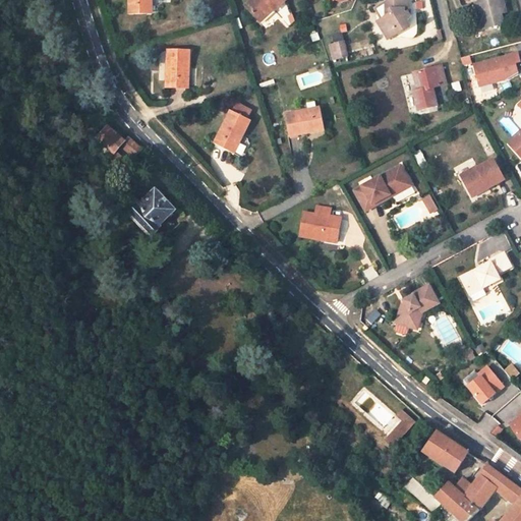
[(129,0),(129,12),(149,12),(148,0),(129,0)]
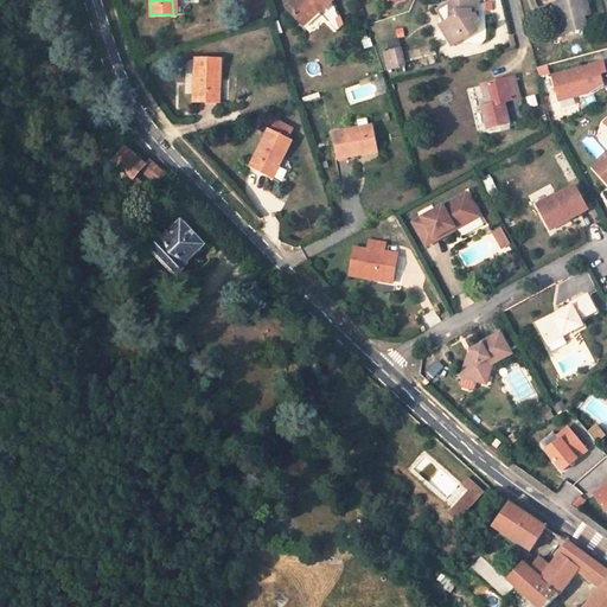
[(331,0),(292,0),(286,6),(301,21),(317,7),(319,11),(331,0)]
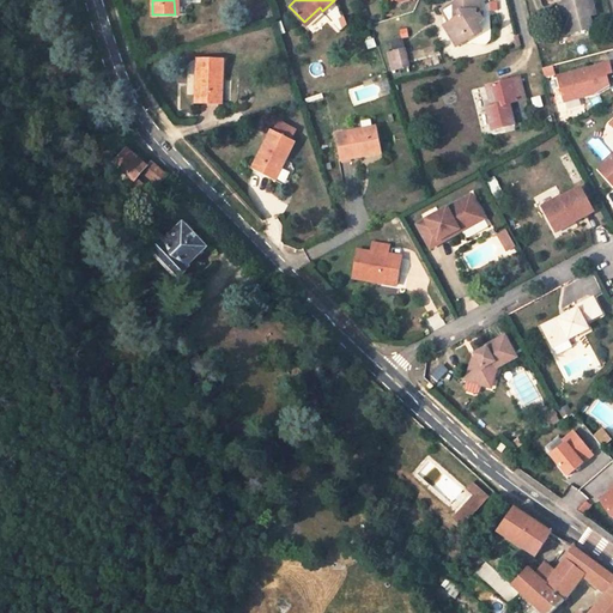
[(459,12),(460,14),(448,22),(453,30),(449,32),(456,44),(481,29),(479,25),(481,23),(483,20),(484,19),(484,17),(483,16),(483,14),(477,14),(477,10),(483,10),(481,0),(455,0),(450,2),(456,12),(459,12)]
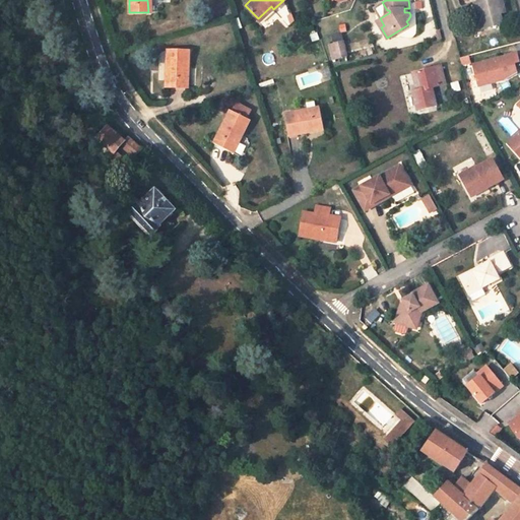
[(477,0),(477,1),(474,1),(480,27),(502,22),(500,12),(505,11),(502,0),(477,0)]
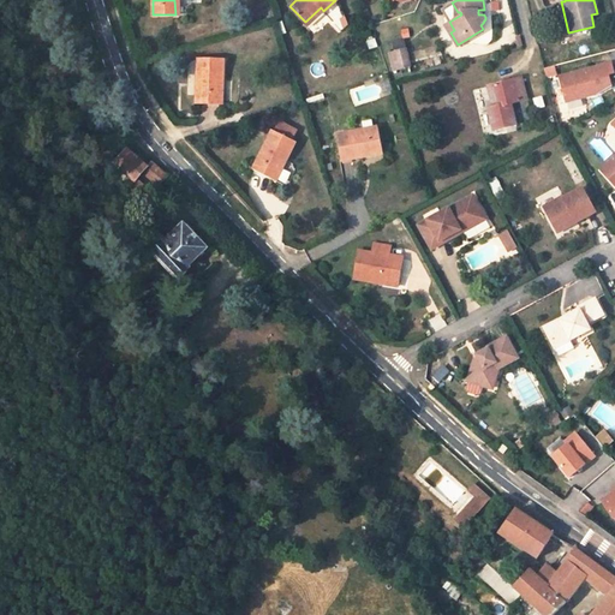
[(452,3),(442,10),(449,22),(461,15),(460,12),(458,12),(452,3)]
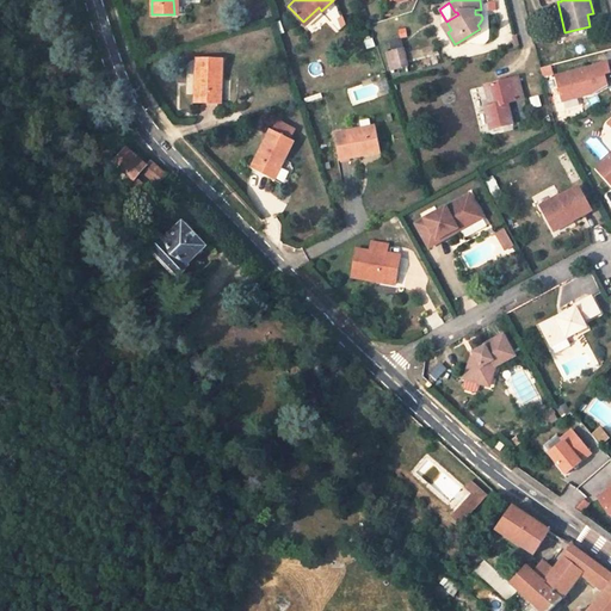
[(321,11),(319,7),(303,22),(307,25),(321,11)]
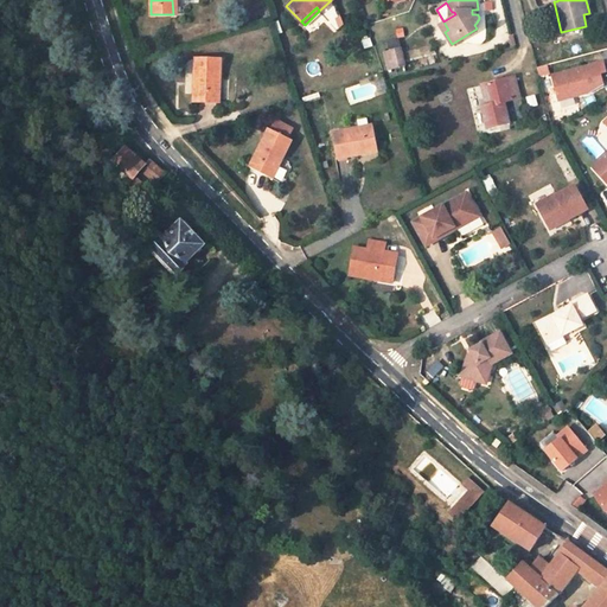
[(400,49),(391,51),(395,66),(403,64),(400,49)]
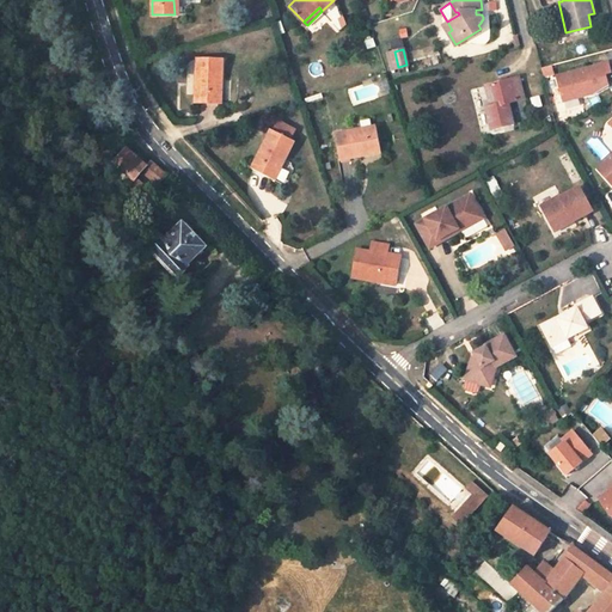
[(395,51),(387,54),(392,68),(398,67),(395,51)]
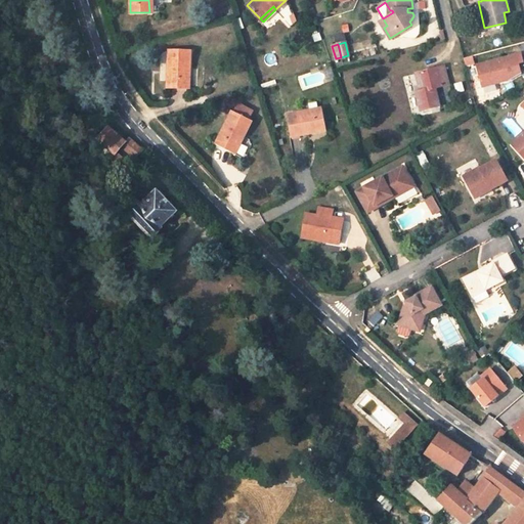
[(190,50),(169,50),(168,87),(184,87),(185,73),(189,73),(190,50)]
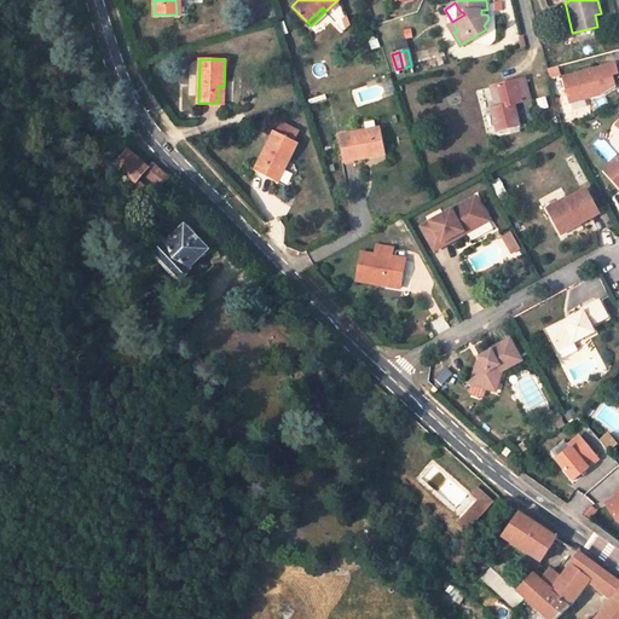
[(615,91),(611,75),(617,74),(613,63),(562,76),(570,103),(615,91)]
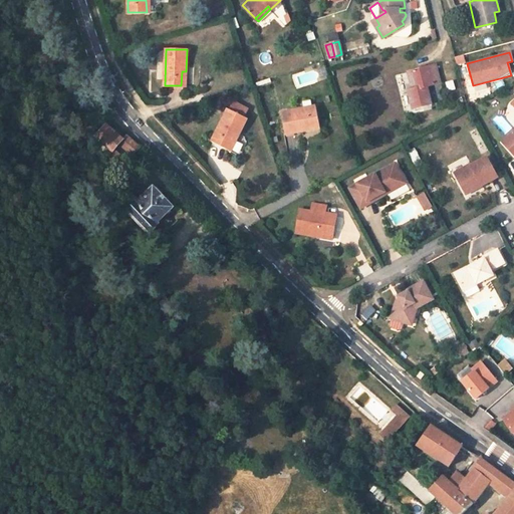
[(465,61),(463,55),(456,57),(457,63),(465,61)]
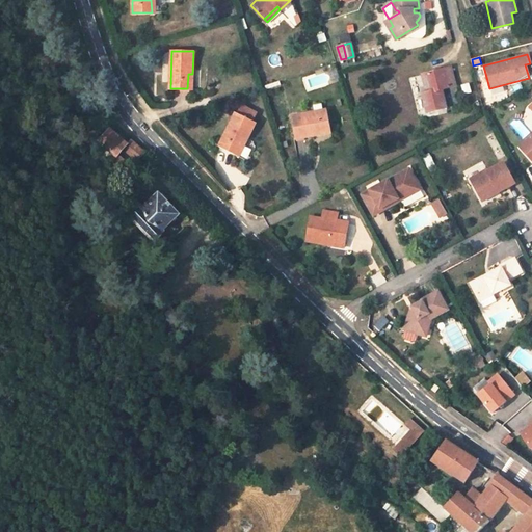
[(451,67),(422,75),(425,88),(428,88),(429,91),(426,92),(422,94),(427,111),(446,106),(442,88),(456,85),(451,67)]
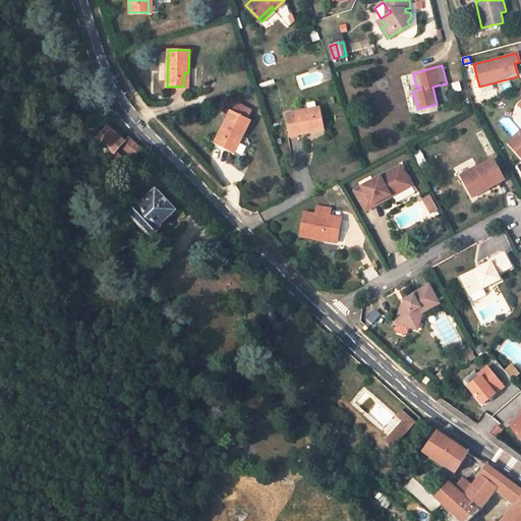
[(275,82),(274,79),(259,83),(261,88),(275,82)]
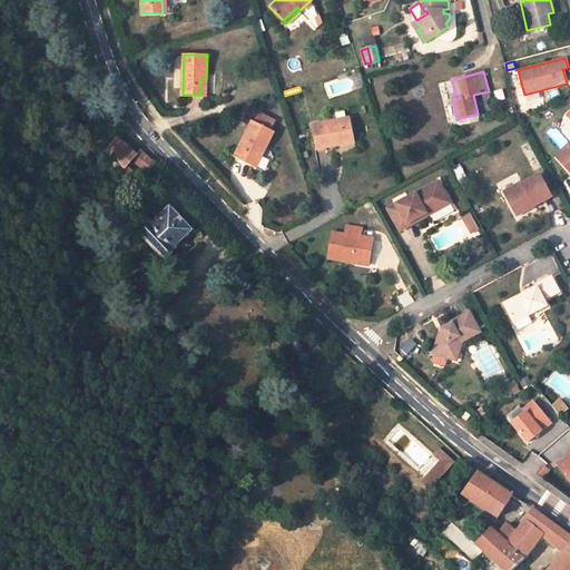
[(569,110),(569,111),(569,144),(557,158),(569,172),(569,110)]
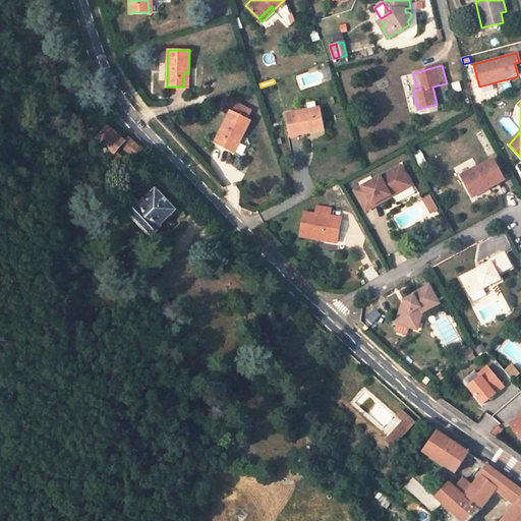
[(321,108),(285,114),(289,135),(307,132),(306,128),(324,125),(321,108)]
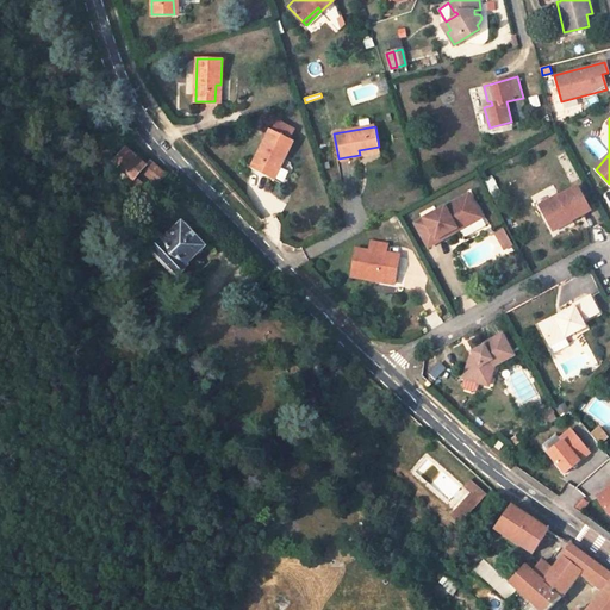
[(293,139),(271,129),(250,168),(269,178),(278,161),(281,163),(293,139)]
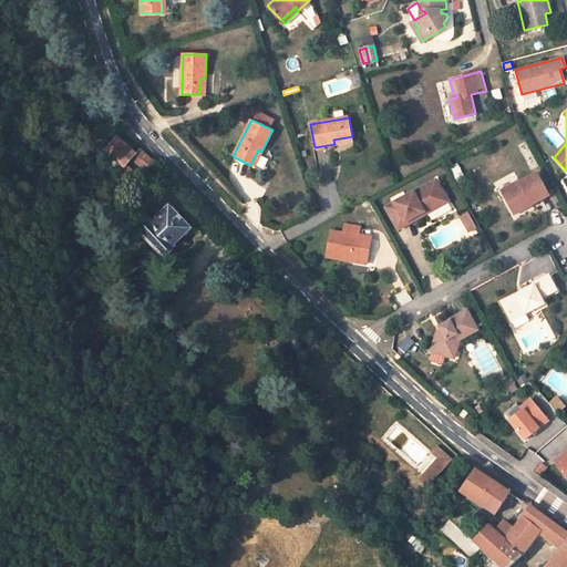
[(116,137),(105,151),(123,167),(125,165),(131,158),(135,154),(124,144),(116,137)]
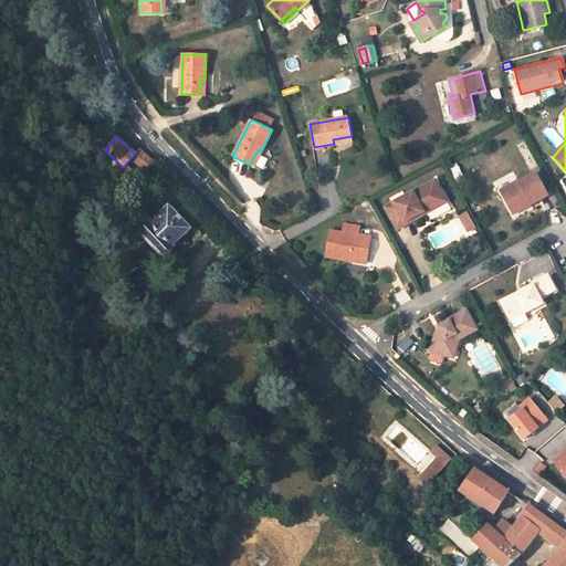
[(524,142),(517,145),(527,167),(534,164),(524,142)]
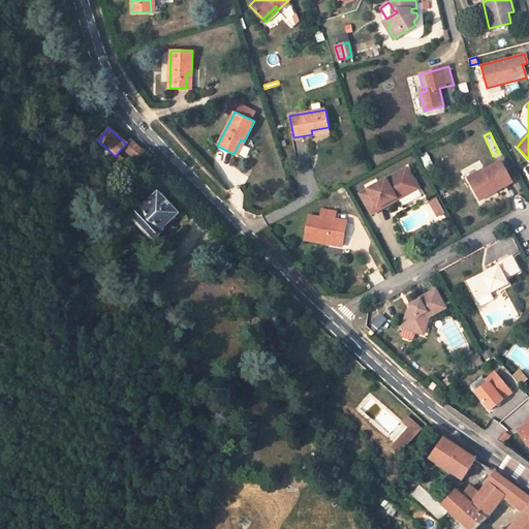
[(126,144),(122,148),(135,159),(144,151),(129,139),(126,144)]
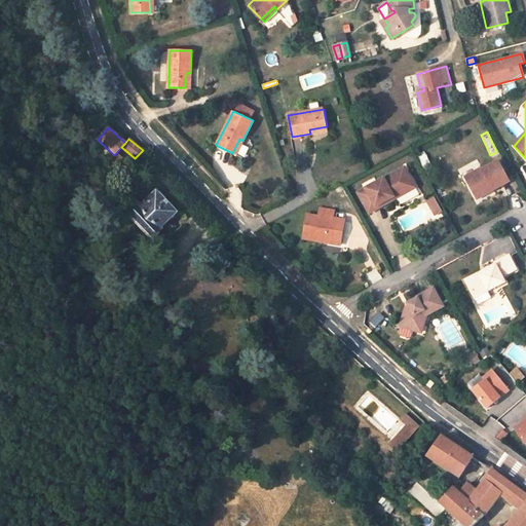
[(242,141),(239,139),(232,153),(235,154),(242,141)]
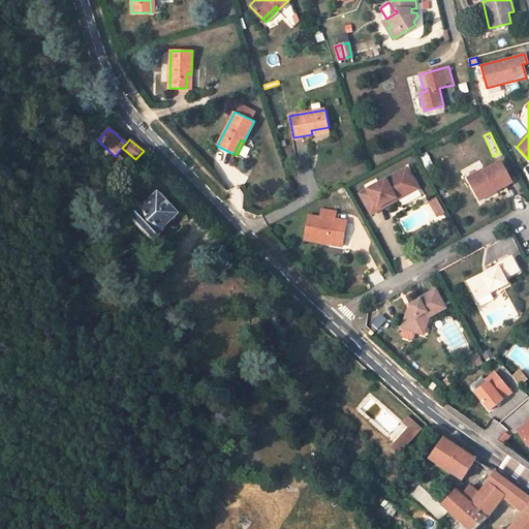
[(117,154),(115,156),(105,166),(115,175),(126,162),(117,154)]
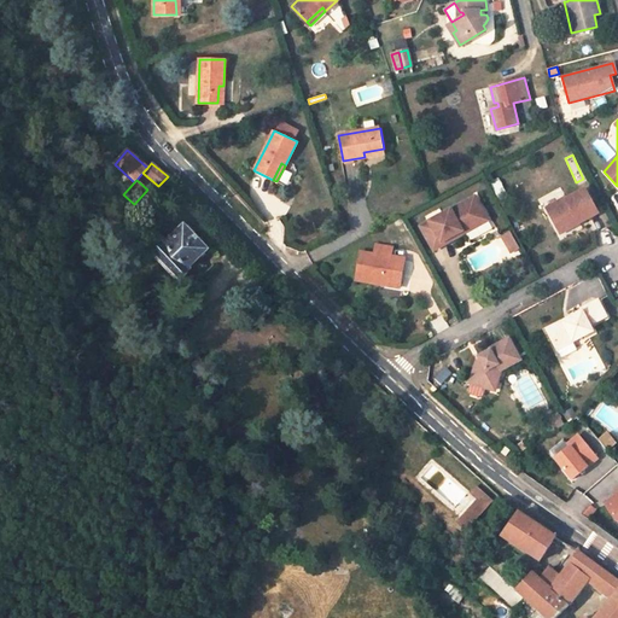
[(565,198),(547,208),(557,228),(575,217),(578,223),(596,213),(584,190),(566,199),(565,198)]
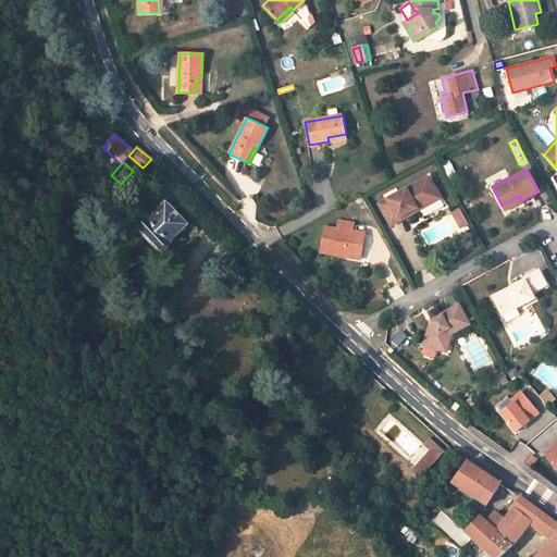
[(435,196),(426,177),(378,205),(388,223),(405,214),(407,218),(417,212),(415,207),(435,196)]
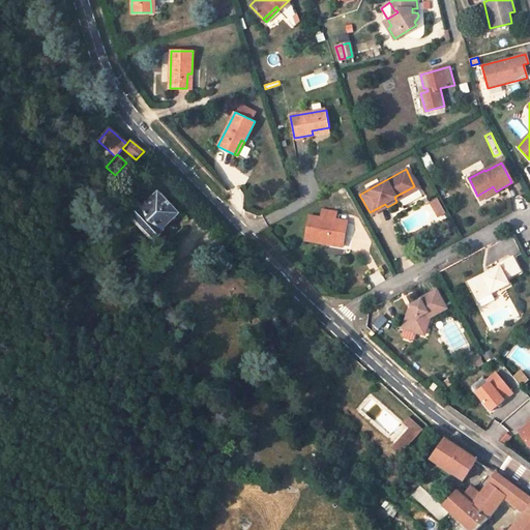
[(417,190),(414,186),(394,197),(396,202),(417,190)]
